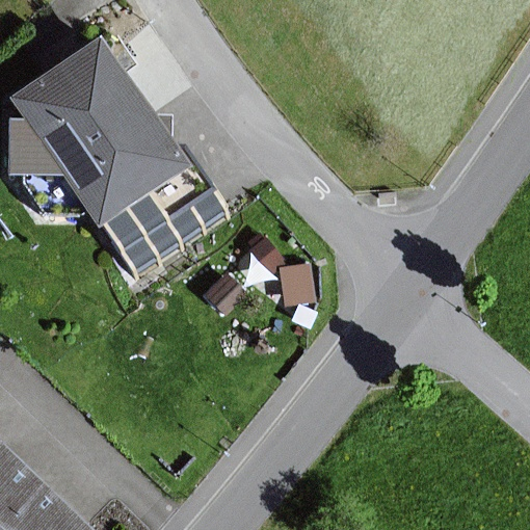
[(102,34),(8,97),(23,118),(8,118),(9,175),(60,175),(97,227),(102,222),(140,280),(232,219),(181,144),(179,147),(170,135),(171,113),(155,113),(102,34)]
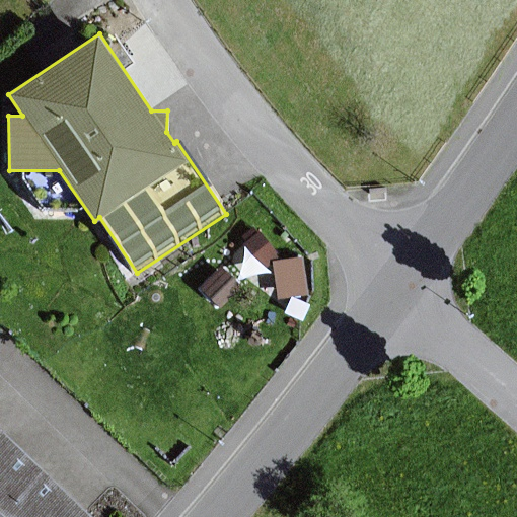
[(382,187),(367,188),(368,199),(383,198),(382,187)]
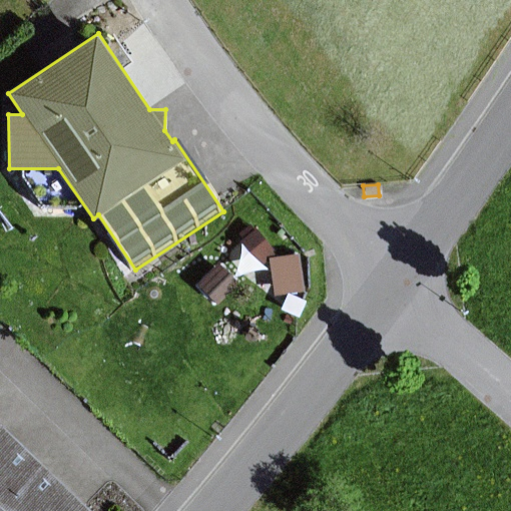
[(239,240),(258,265),(274,252),(256,228),(239,240)]
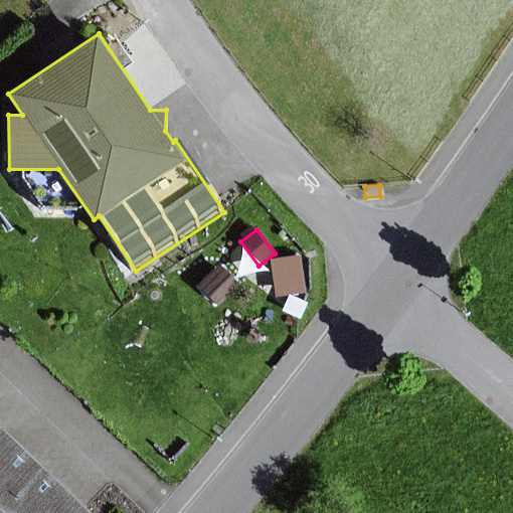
[(304,293),(299,254),(270,260),(272,275),(275,297),(304,293)]
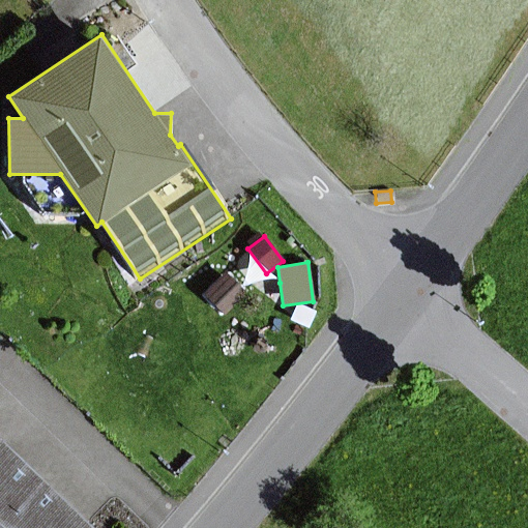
[(311,310),(297,303),(290,319),(303,325),(311,310)]
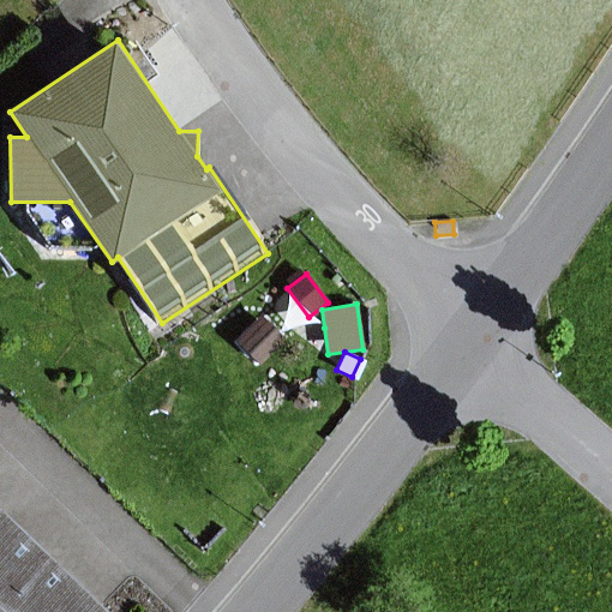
[(0,611),(108,611),(0,508),(0,611)]
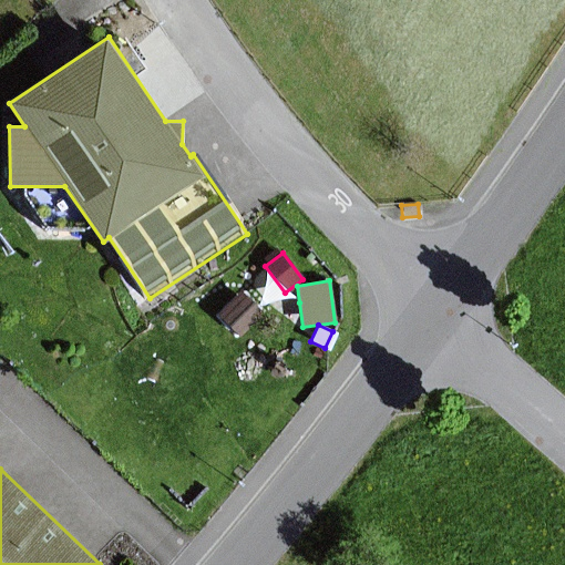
All buildings are outlined.
